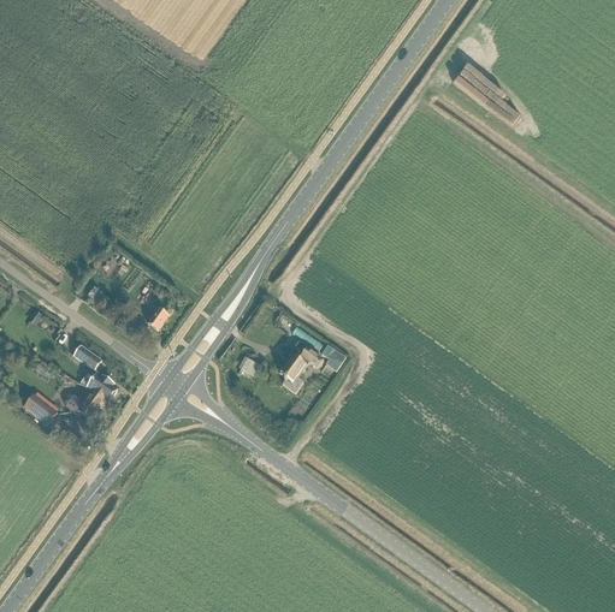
[(112,249),(106,260),(112,263),(119,254),(112,249)]
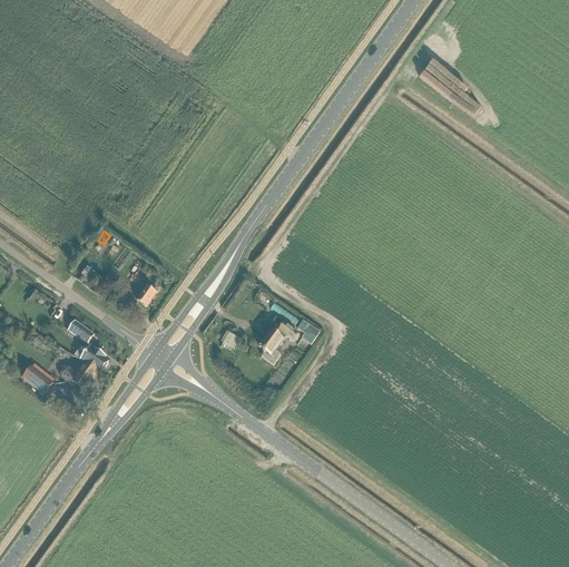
[(137,281),(149,265),(150,264),(140,256),(127,274),(137,281)]
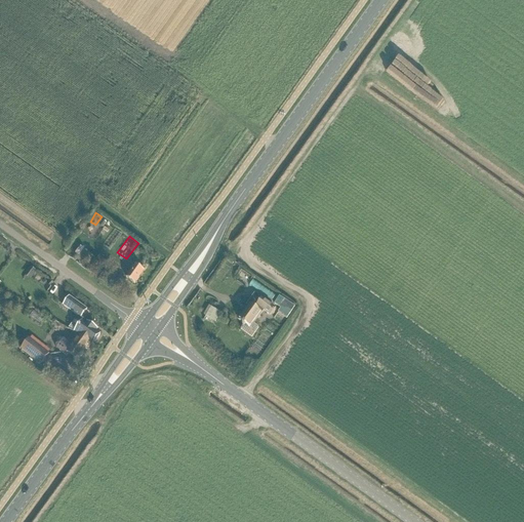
[(108,259),(101,253),(97,257),(85,247),(81,244),(76,250),(80,253),(79,254),(107,277),(113,270),(105,264),(108,259)]
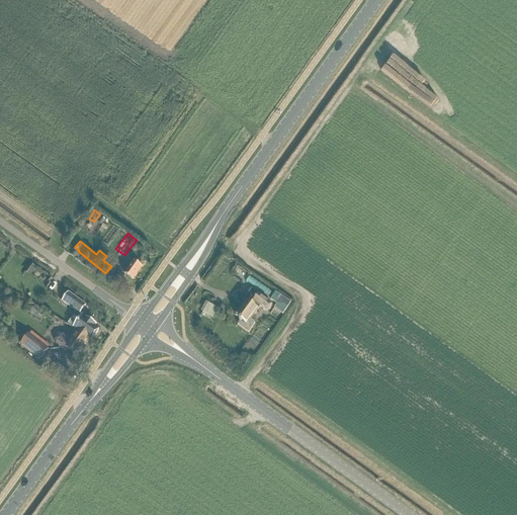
[(127,261),(123,267),(127,269),(125,272),(134,278),(143,266),(135,260),(132,264),(127,261)]
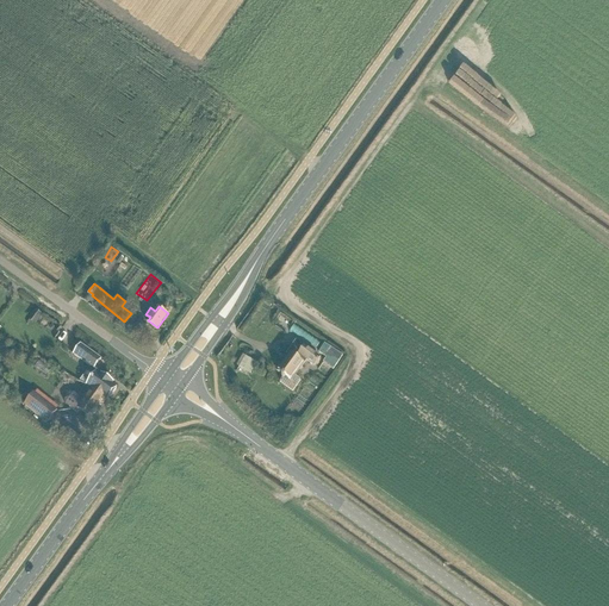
[(285,360),(278,369),(284,373),(283,375),(284,376),(281,380),(293,388),(302,378),(294,374),(306,357),(315,363),(321,355),(297,338),(292,344),(289,351),(290,353),(289,355),(285,360)]
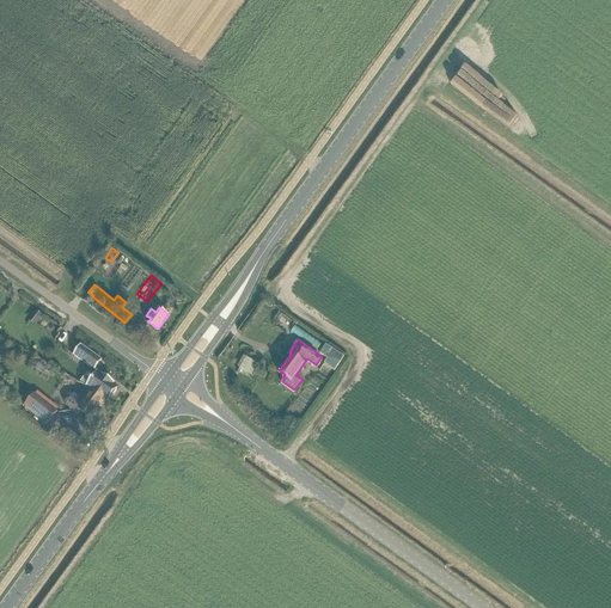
[(86,385),(105,399),(107,398),(109,399),(117,387),(112,384),(115,381),(96,368),(102,358),(81,343),(74,354),(92,366),(81,381),(86,385)]
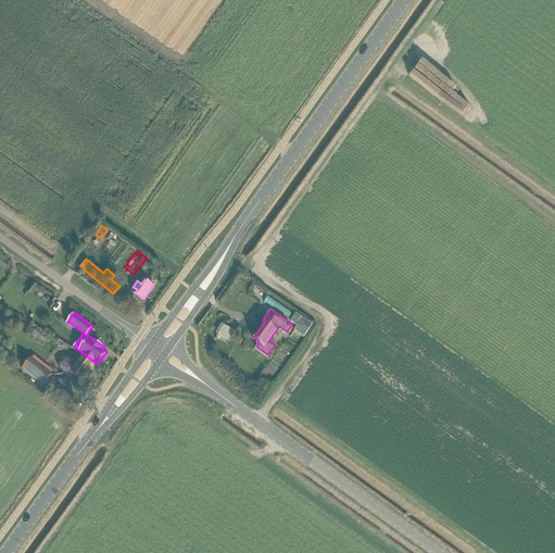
[(297,312),(291,319),(299,325),(295,328),(304,336),(313,323),(297,312)]
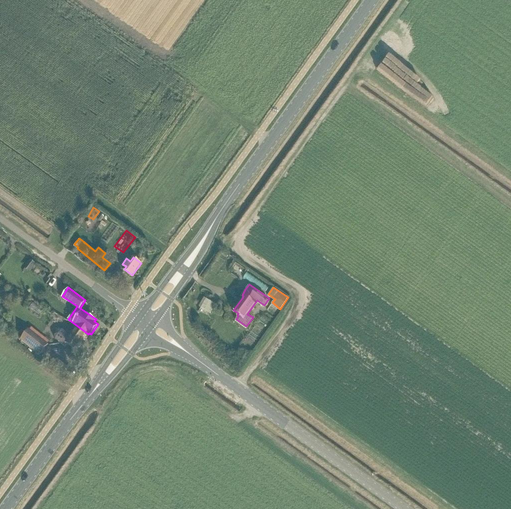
[(207,297),(201,306),(209,310),(214,301),(207,297)]
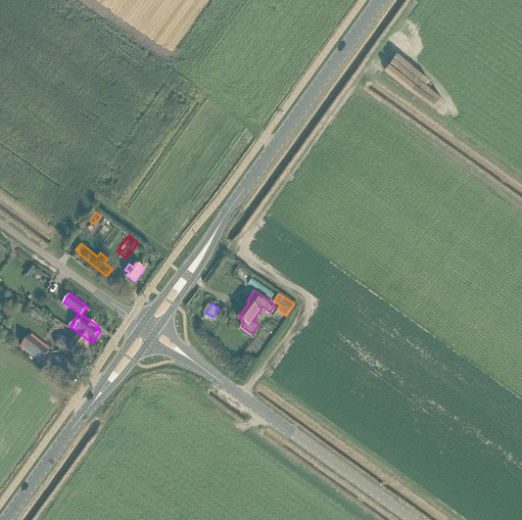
[(79,357),(90,341),(74,329),(67,338),(63,335),(59,336),(56,341),(56,345),(66,352),(68,349),(79,357)]
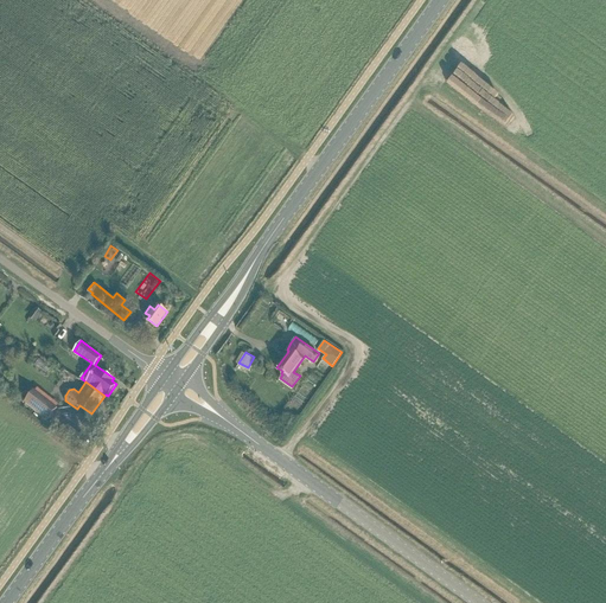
[(34,389),(26,401),(48,417),(57,406),(34,389)]
